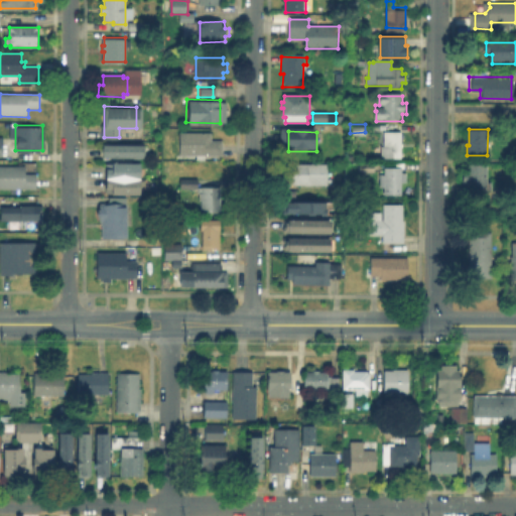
[(402,133),(402,158),(382,158),(382,146),(384,146),(384,132),(402,133)]
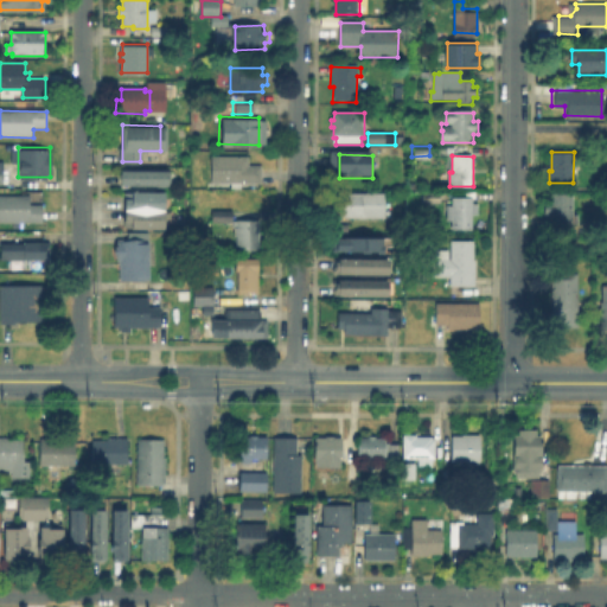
[(261,166),(261,184),(241,184),(241,189),(232,189),(232,184),(211,184),(211,158),(248,158),(248,166),(261,166)]
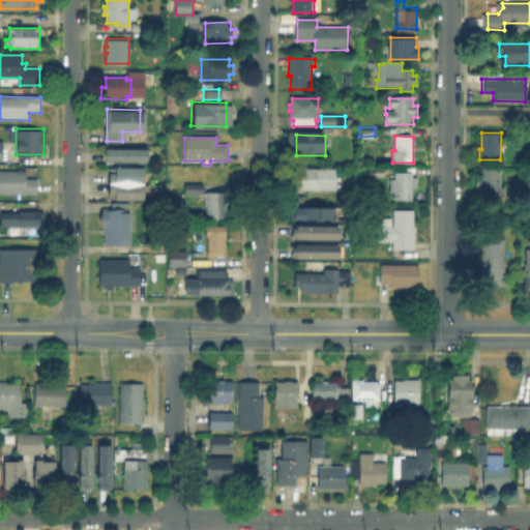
[(107,159),(107,146),(147,146),(147,159),(107,159)]
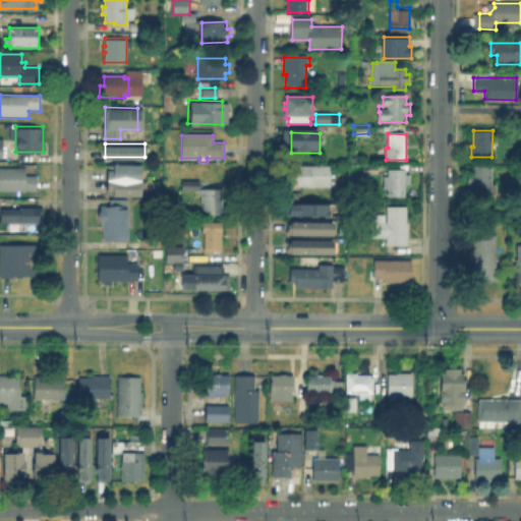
[(140,163),(140,192),(110,192),(110,184),(104,184),(104,168),(110,168),(110,163),(140,163)]
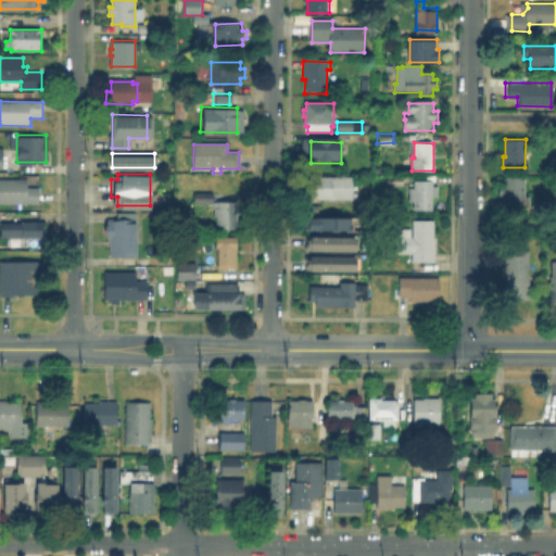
[(361,187),(359,201),(310,199),(310,177),(353,178),(353,186),(361,187)]
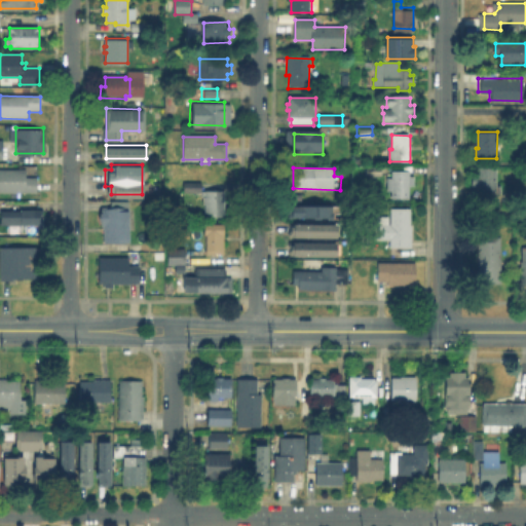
[(382,167),(382,178),(367,178),(367,167),(382,167)]
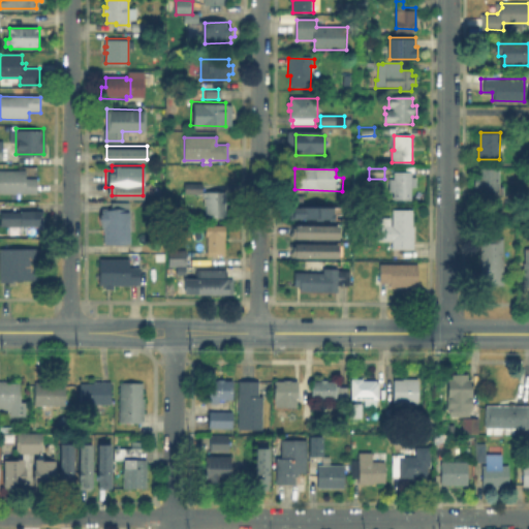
[(39,179),(38,193),(0,193),(0,170),(28,170),(28,179),(39,179)]
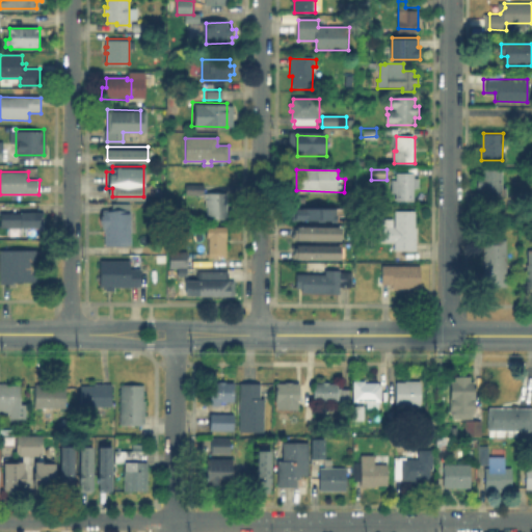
[(502,171),(502,190),(505,190),(505,206),(481,206),(481,190),(477,190),(477,181),(481,181),(481,171),(502,171)]
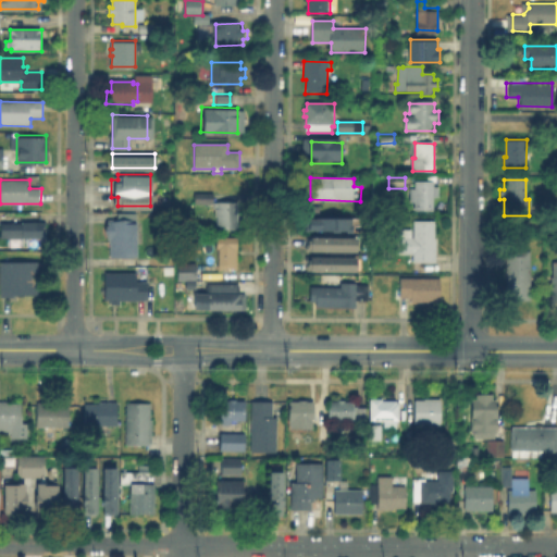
[(434,183),(434,188),(440,188),(440,197),(434,197),(434,203),(412,203),(412,189),(417,189),(417,183),(434,183)]
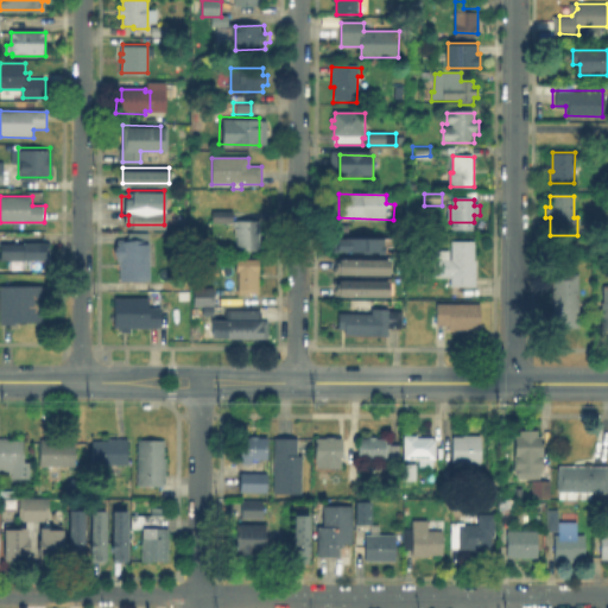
[(213,209),(232,209),(232,219),(211,219),(213,209)]
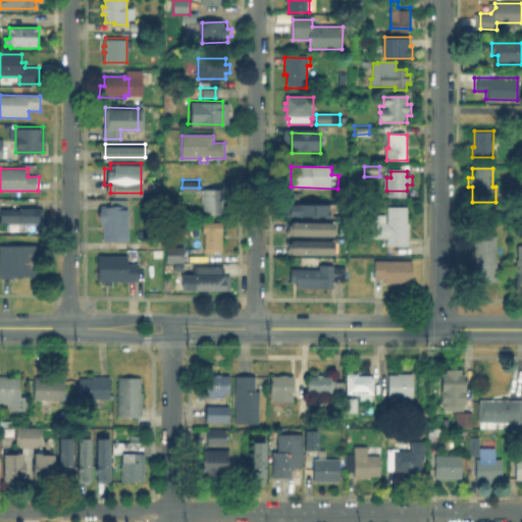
[(224,191),(223,217),(204,216),(204,204),(203,204),(203,197),(205,197),(205,191),(224,191)]
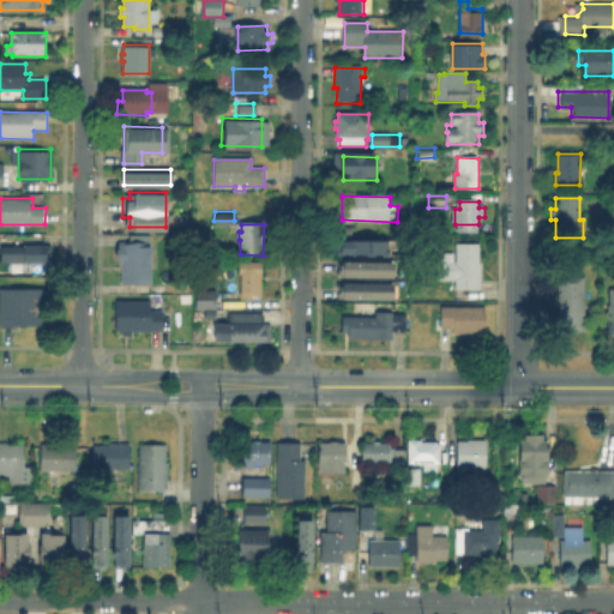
[(152,289),(122,290),(120,274),(119,248),(130,248),(130,236),(150,235),(152,289)]
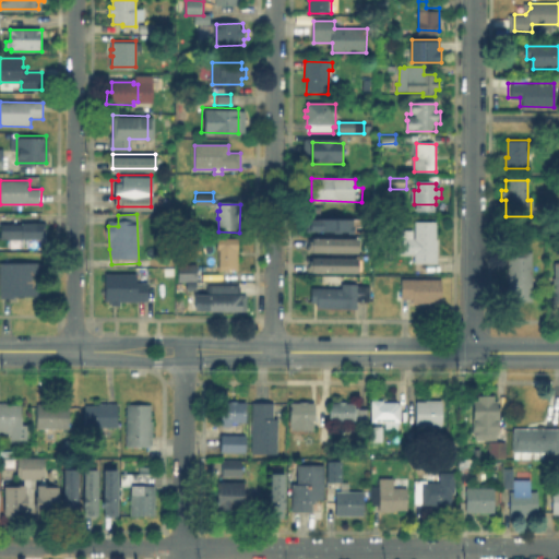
[(311,232),(311,218),(354,219),(354,232),(311,232)]
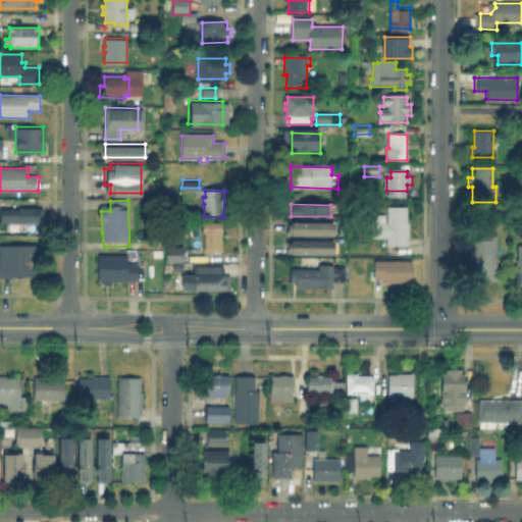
[(409,209),(409,224),(410,232),(410,247),(388,247),(388,240),(372,239),(373,217),(389,217),(390,208),(409,209)]
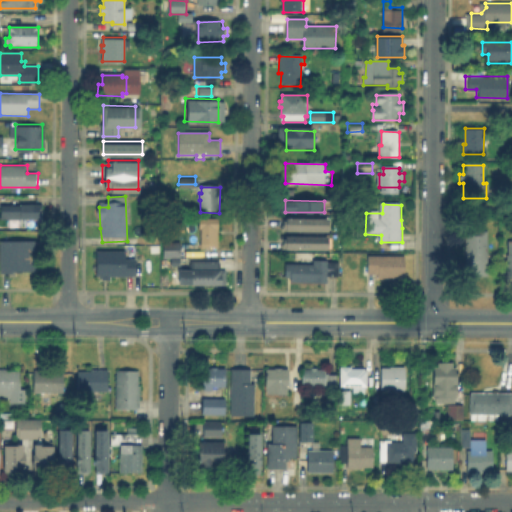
[(39,205),(40,220),(2,221),(2,207),(20,207),(20,205),(39,205)]
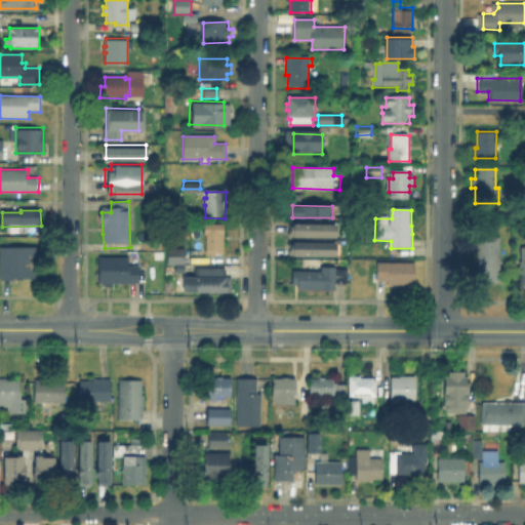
[(224,230),(224,252),(215,252),(215,261),(205,261),(204,230),(204,220),(224,221),(224,230)]
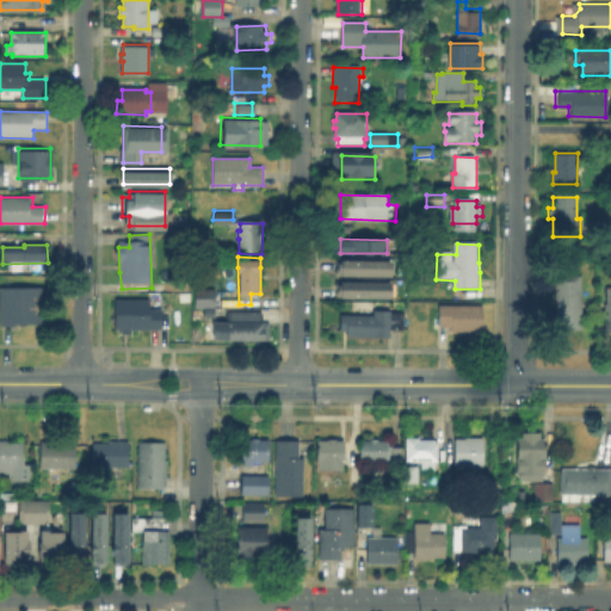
[(340,273),(340,257),(389,258),(389,273),(340,273)]
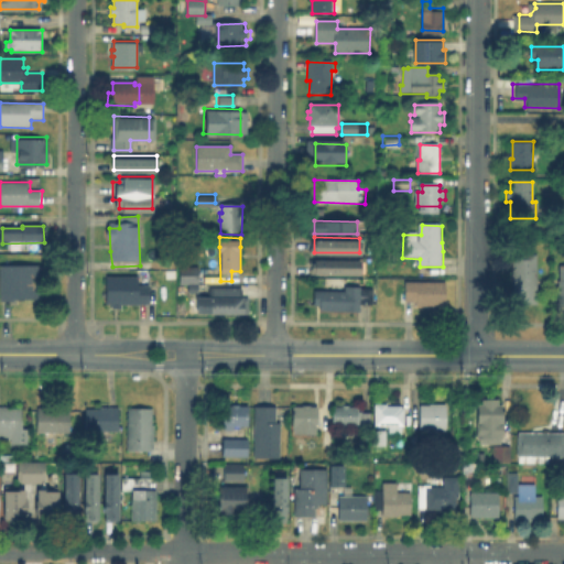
[(539,256),(538,306),(512,306),(512,256),(539,256)]
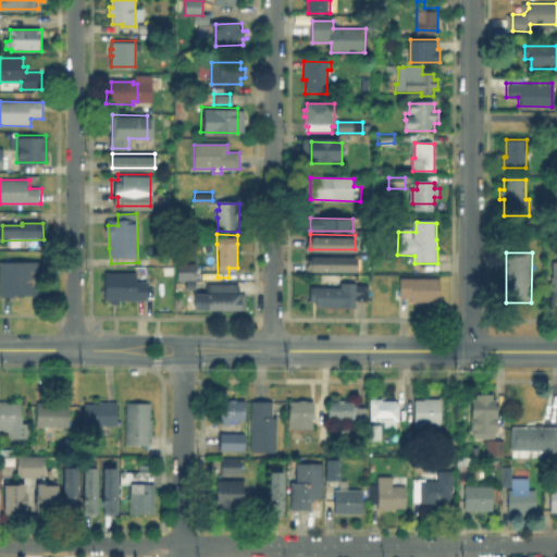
[(309,270),(309,255),(355,255),(355,270),(309,270)]
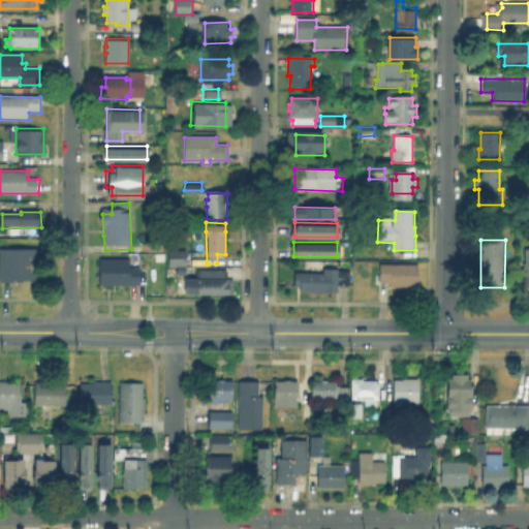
[(0,250),(37,250),(37,281),(12,282),(12,283),(0,283),(0,250)]
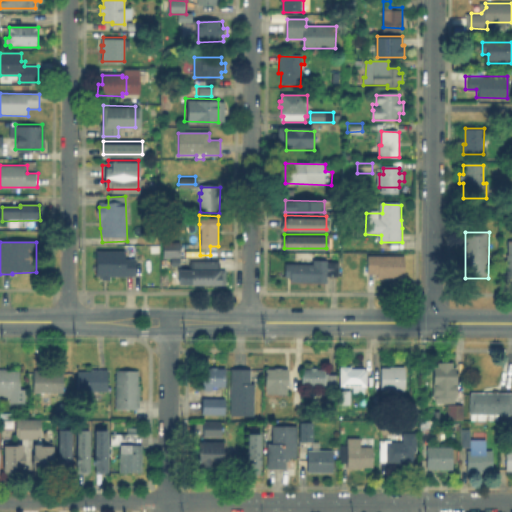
[(182,243),(182,260),(164,260),(164,243),(182,243)]
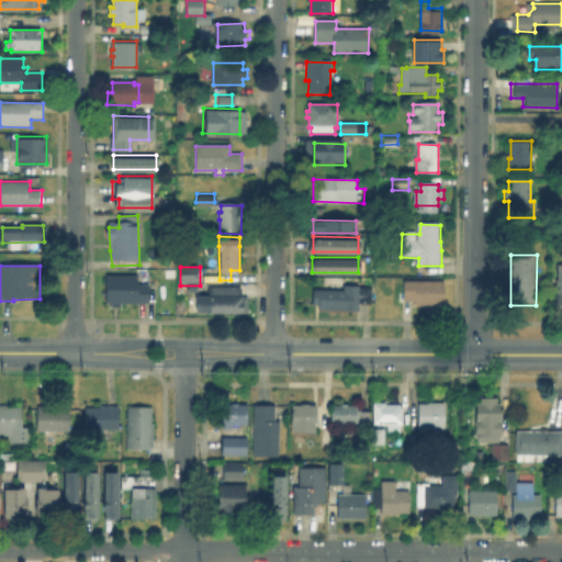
[(138,276),(138,285),(149,285),(149,304),(121,304),(121,308),(113,308),(113,304),(107,305),(107,277),(138,276)]
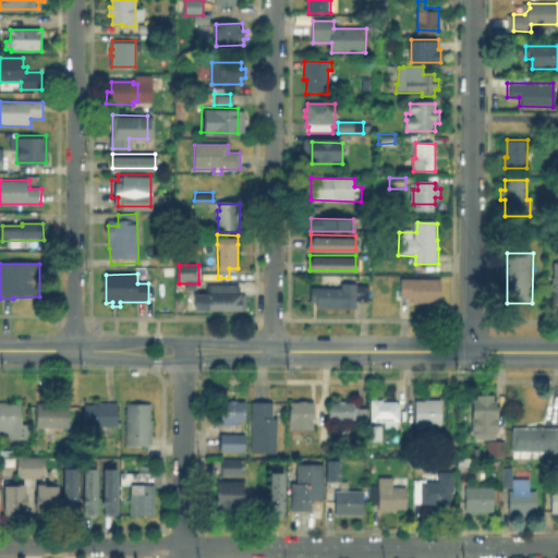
[(443,281),(443,305),(412,305),(412,301),(401,301),(401,280),(443,281)]
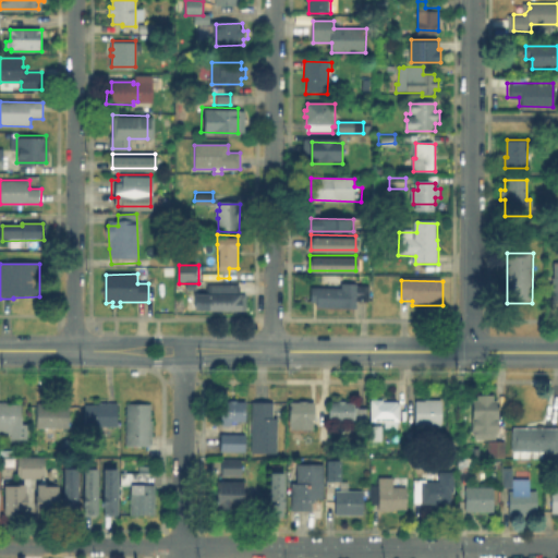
[(241,287),(241,299),(242,299),(242,315),(208,315),(210,284),(241,287)]
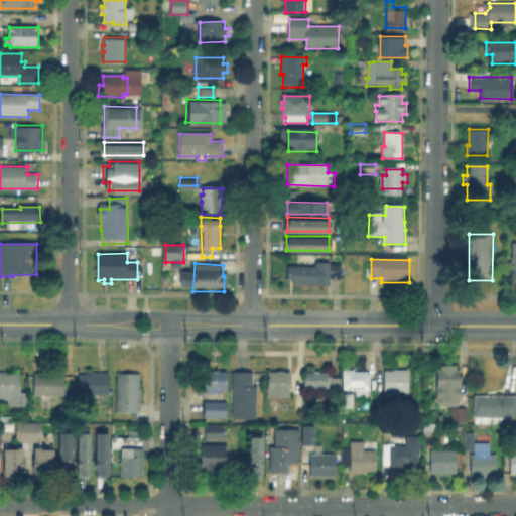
[(344,265),(343,279),(332,279),(332,286),(294,285),(295,280),(290,280),(290,267),(318,268),(318,263),(333,264),(333,265),(344,265)]
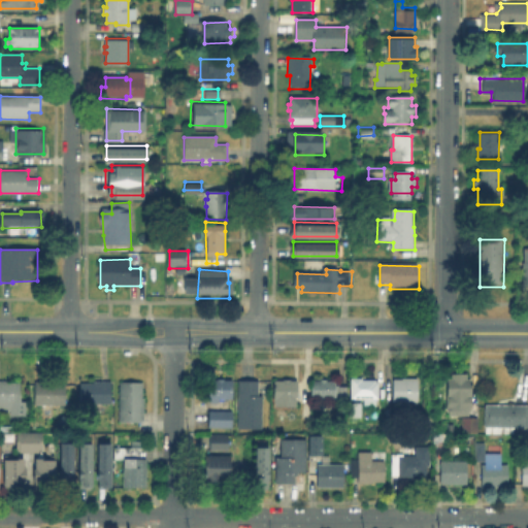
[(467,375),(467,381),(472,381),(472,413),(470,414),(470,418),(450,418),(450,413),(448,413),(448,382),(453,382),(453,375),(467,375)]
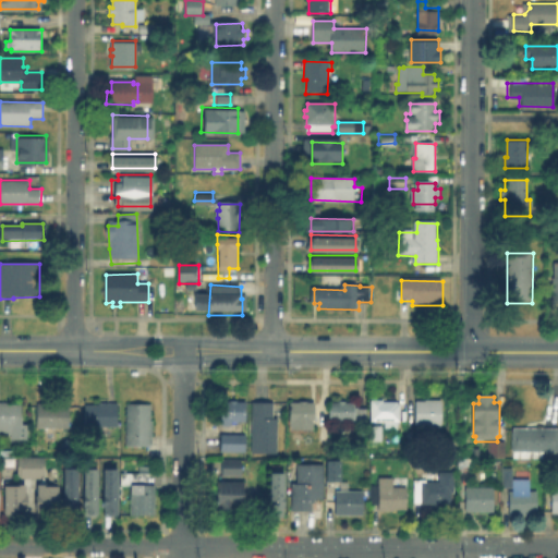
[(250,451),(250,400),(275,400),(275,451),(250,451)]
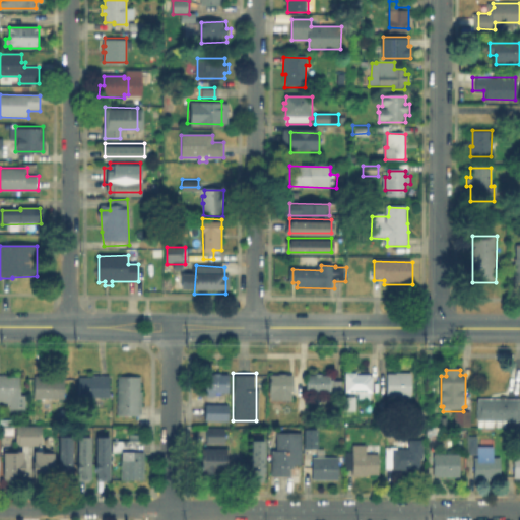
[(371,376),(371,377),(373,377),(373,393),(346,393),(346,374),(358,374),(358,376),(371,376)]
